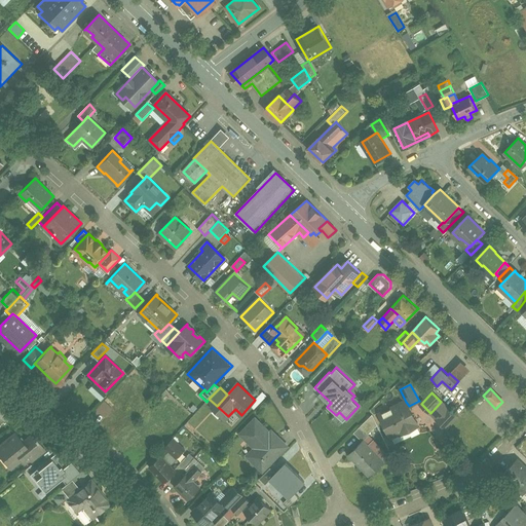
[(104,400),(97,408),(105,416),(113,408),(104,400)]
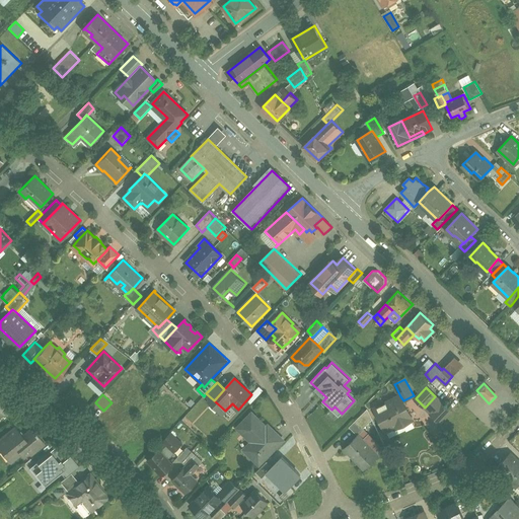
[(400,396),(375,409),(386,430),(394,426),(395,428),(406,423),(405,421),(412,418),(403,400),(400,396)]
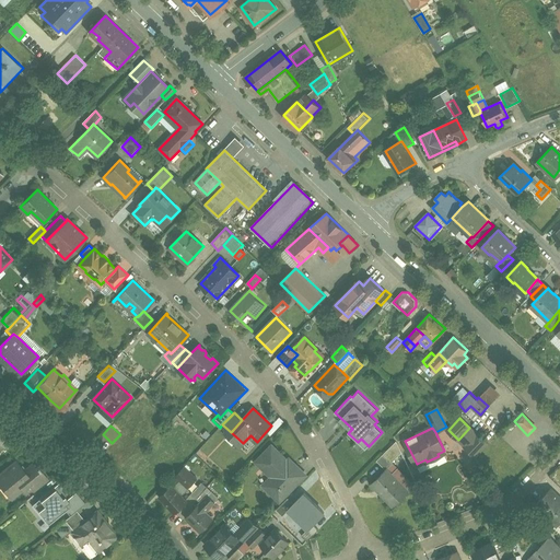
[(397,441),(383,455),(391,464),(403,452),(397,441)]
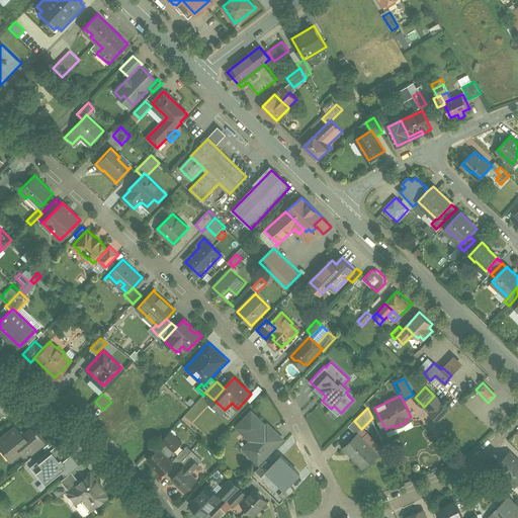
[(267,426),(252,412),(238,426),(249,437),(253,434),(258,439),(253,443),(246,450),(257,461),(270,448),(272,450),(283,439),(276,432),(273,435),(269,431),(268,432),(265,429),(267,426)]
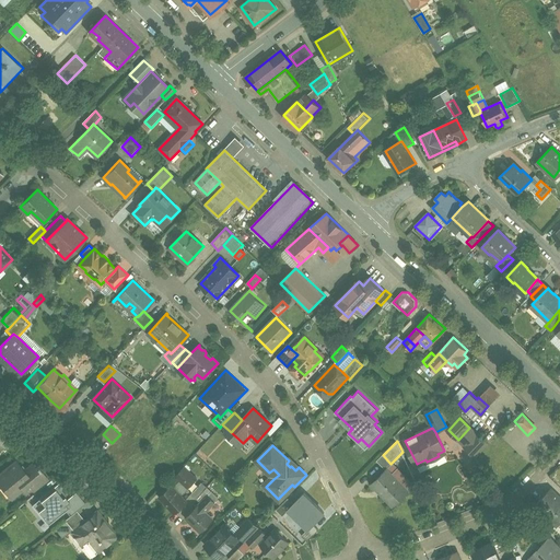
[(18,461),(0,474),(0,482),(12,498),(23,488),(26,491),(32,487),(30,485),(44,473),(38,466),(34,462),(24,469),(18,461)]
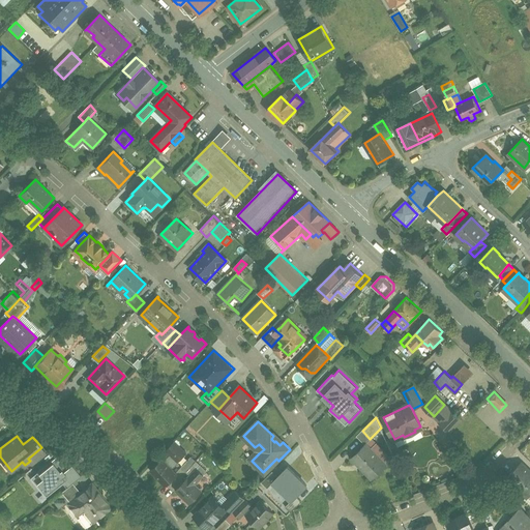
[(187,452),(175,441),(167,450),(172,455),(166,461),(172,468),(187,452)]
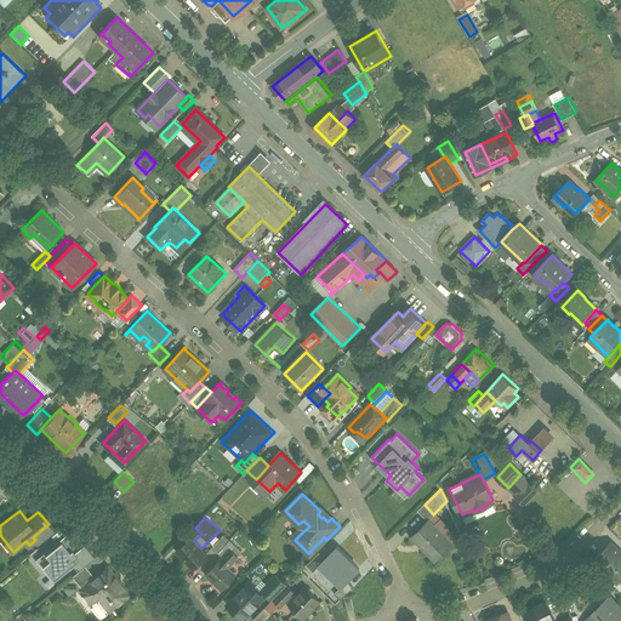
[(453,545),(429,520),(412,536),(437,560),(453,545)]
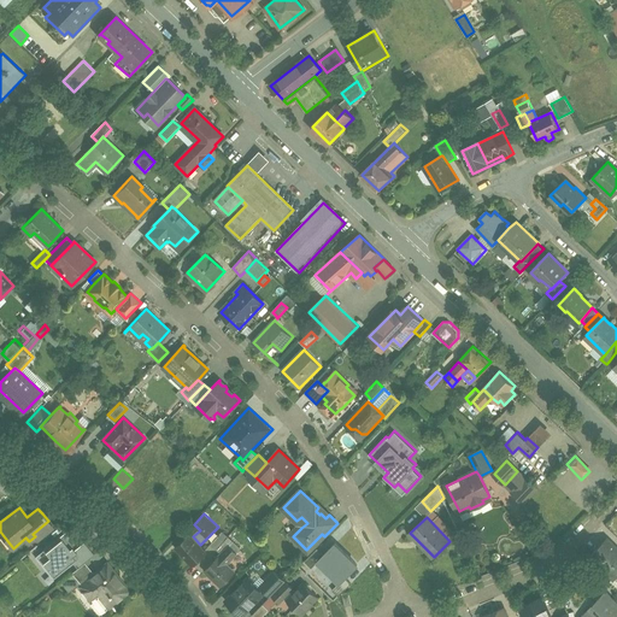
[(48,521),(33,534),(35,536),(37,540),(53,527),(48,521)]
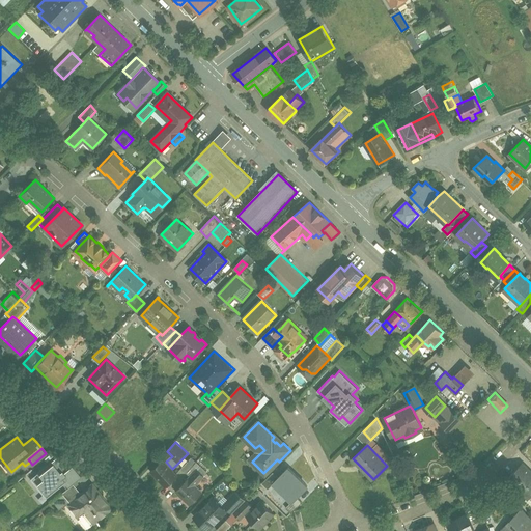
[(56,457),(31,479),(47,497),(61,483),(64,481),(62,479),(65,476),(63,474),(67,471),(56,457)]
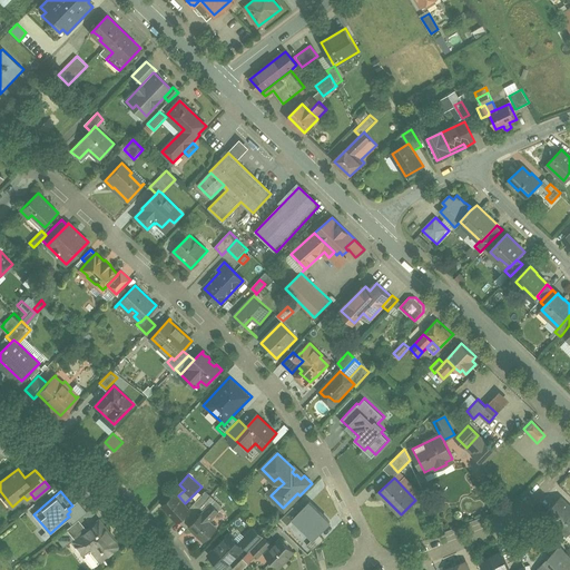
[(206,491),(195,502),(200,508),(212,497),(206,491)]
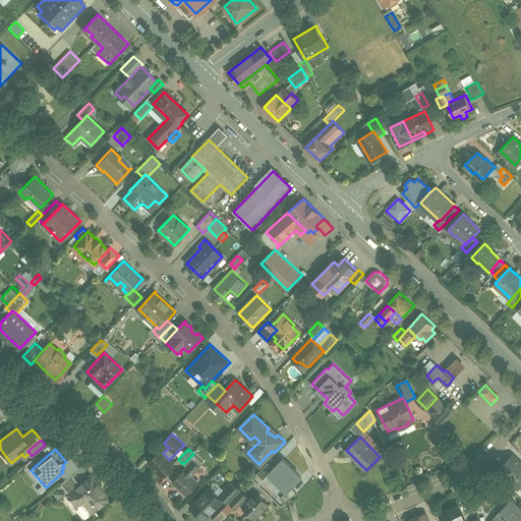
[(163,453),(161,451),(149,462),(163,477),(175,466),(169,460),(163,453)]
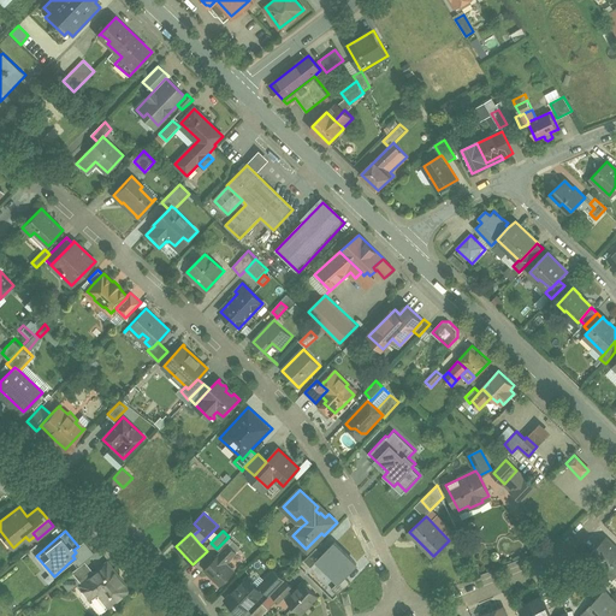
[(241,548),(229,537),(217,549),(220,554),(229,544),(237,552),(241,548)]
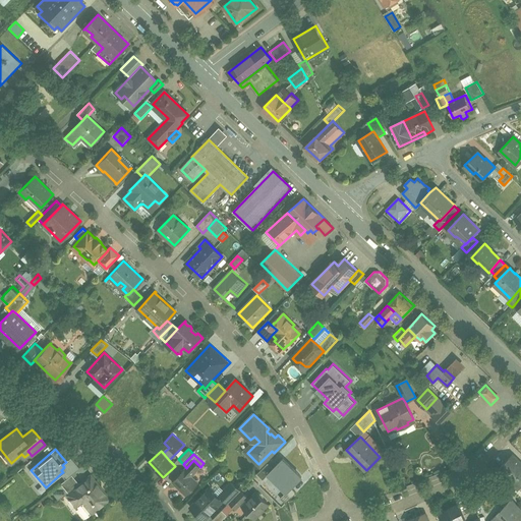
[(520,462),(513,455),(499,470),(519,488),(520,485),(520,462)]
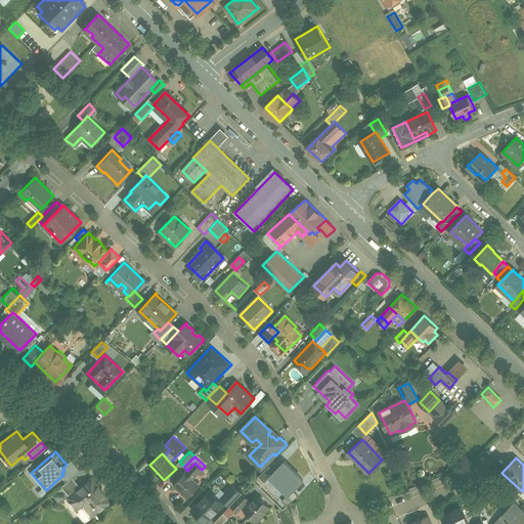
[(71,462),(67,465),(62,468),(64,470),(61,473),(63,475),(60,477),(66,483),(73,477),(80,472),(71,462)]
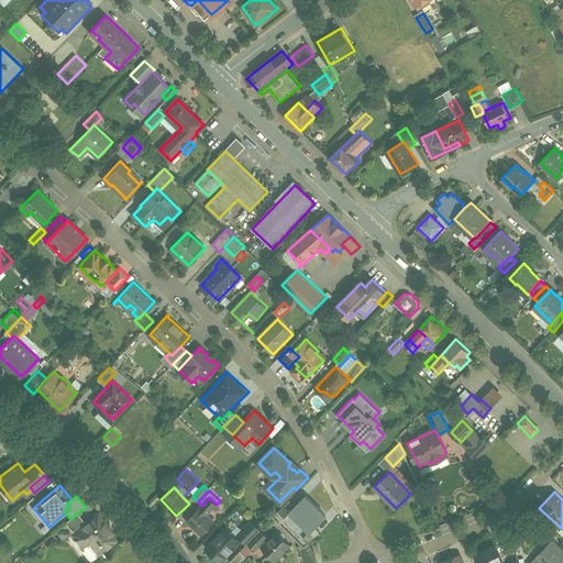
[(295,507),(289,512),(290,512),(309,532),(310,532),(315,527),(327,516),(306,496),(295,507)]
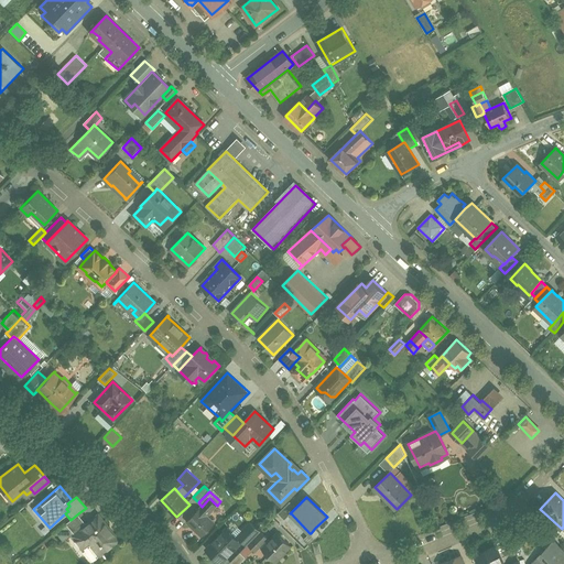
[(202,507),(201,509),(207,516),(217,506),(209,498),(202,507)]
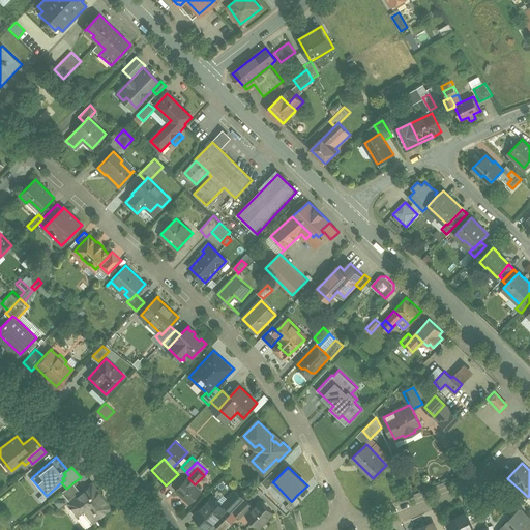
[(272,482),(277,477),(272,471),(262,482),(268,488),(273,482),(272,482)]
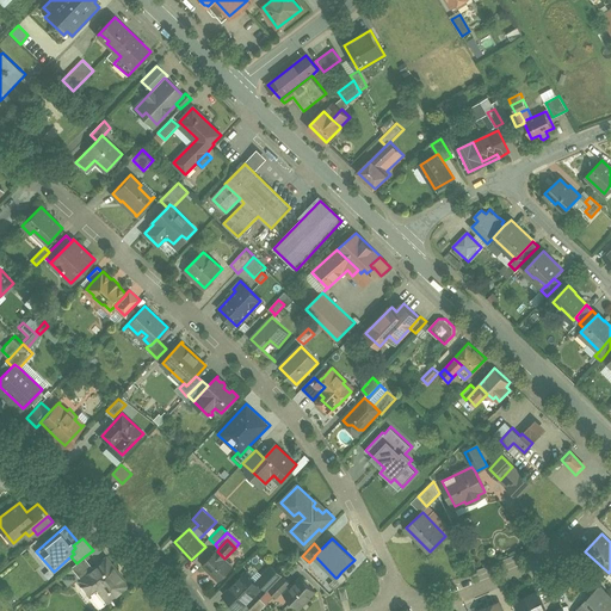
[(216,551),(203,565),(220,580),(233,567),(224,559),(217,551),(216,551)]
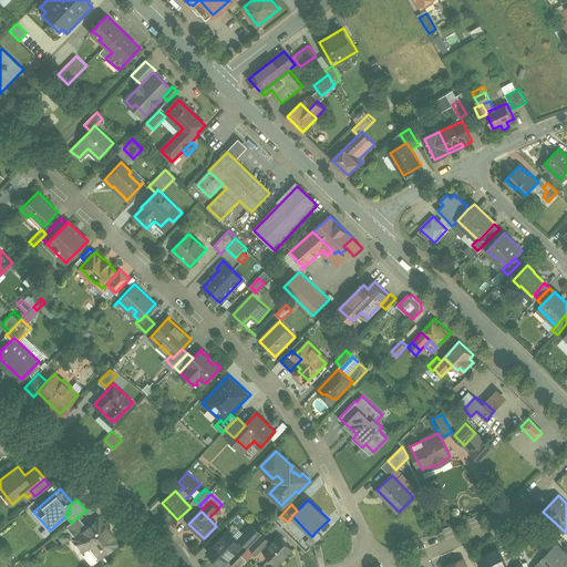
[(71,523),(66,526),(75,537),(86,527),(79,516),(71,523)]
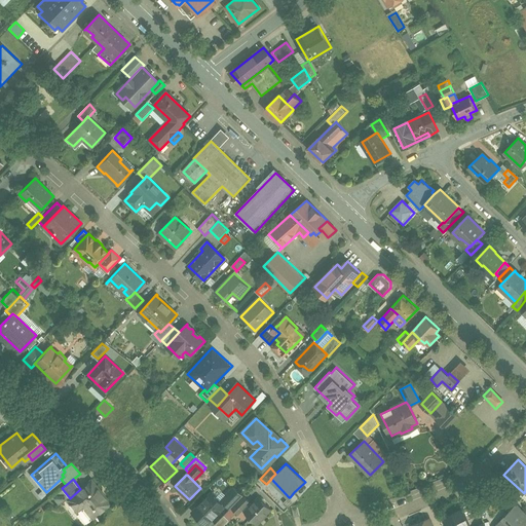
[(110,503),(91,480),(80,489),(70,498),(68,499),(76,510),(77,510),(85,503),(89,510),(88,511),(94,517),(110,503)]
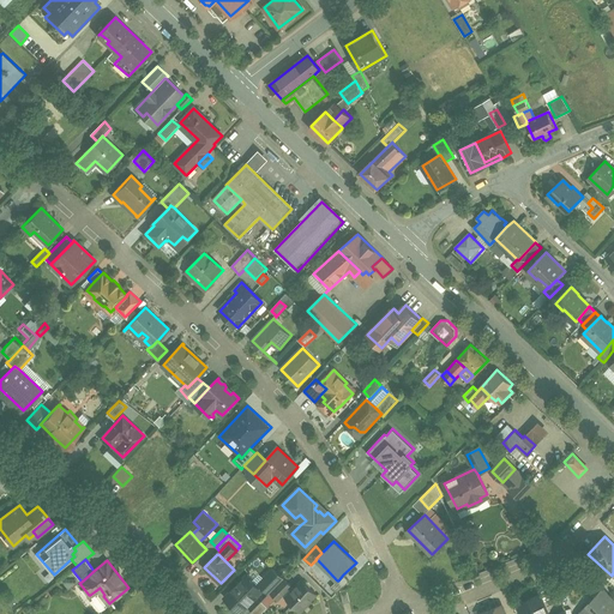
[(275,567),(259,583),(270,594),(271,591),(283,579),(284,578),(275,567)]
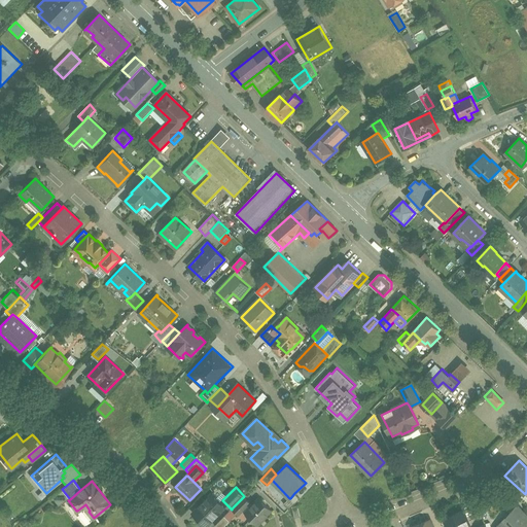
[(300,498),(294,493),(290,498),(289,498),(283,504),(289,510),(300,498)]
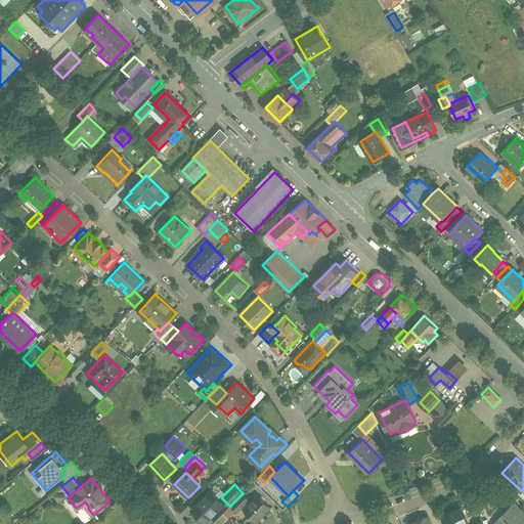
[(211,491),(193,510),(206,522),(222,506),(222,503),(211,491)]
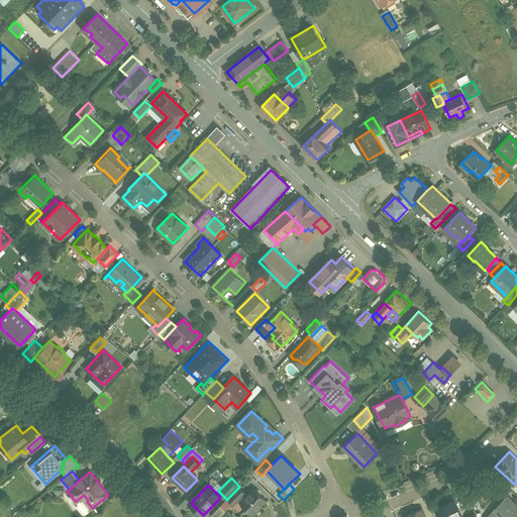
[(240,488),(228,499),(234,505),(246,493),(240,488)]
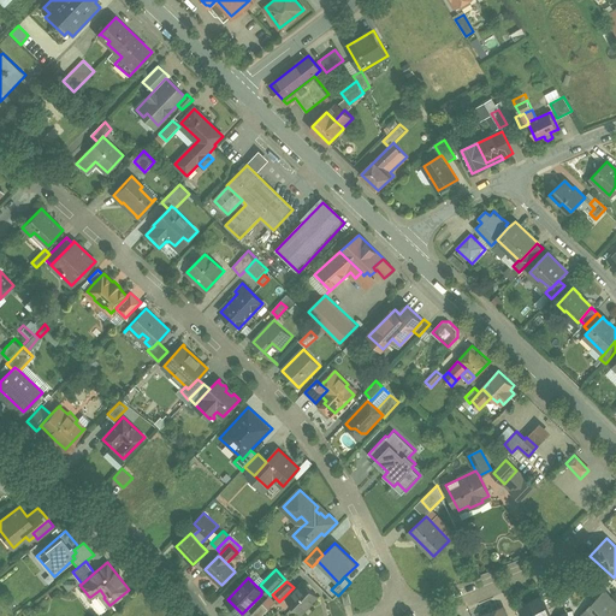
[(319,596),(304,582),(288,599),(303,614),(312,604),(312,603),(319,596)]
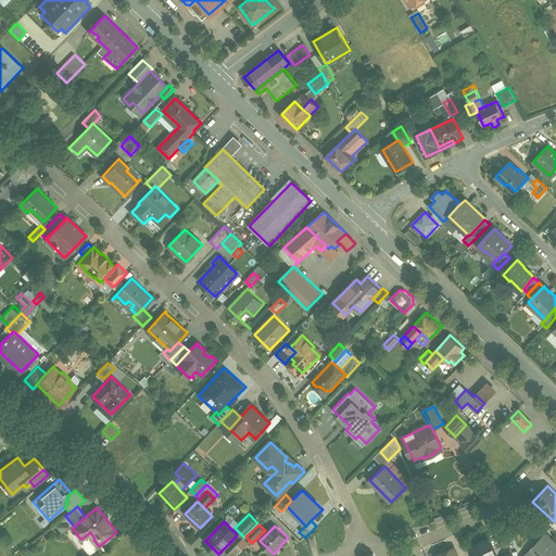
[(95,539),(90,532),(81,539),(92,553),(99,546),(93,540),(95,539)]
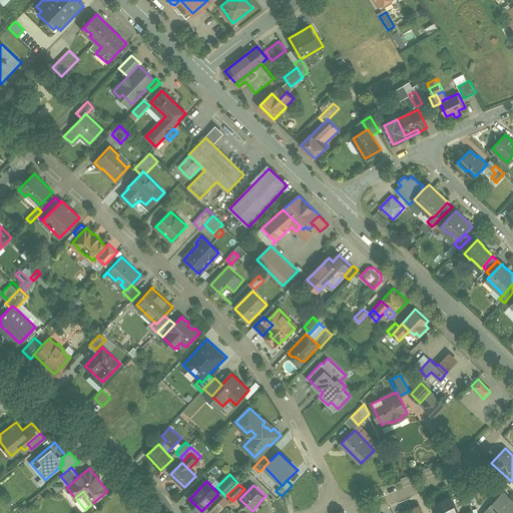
[(290,492),(285,494),(287,504),(293,503),(290,492)]
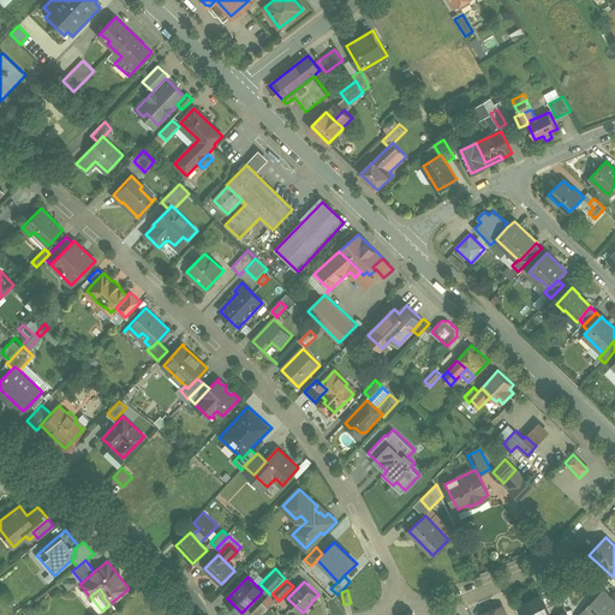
[(614,614),(614,599),(604,590),(591,603),(591,604),(581,614),(580,614),(614,614)]
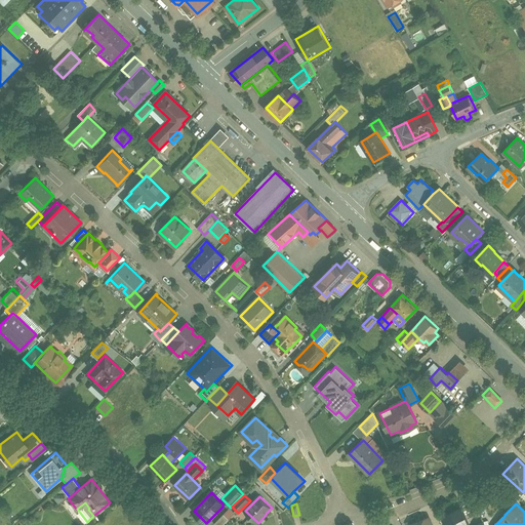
[(461,509),(443,517),(446,524),(469,524),(468,522),(467,523),(460,510),(461,509)]
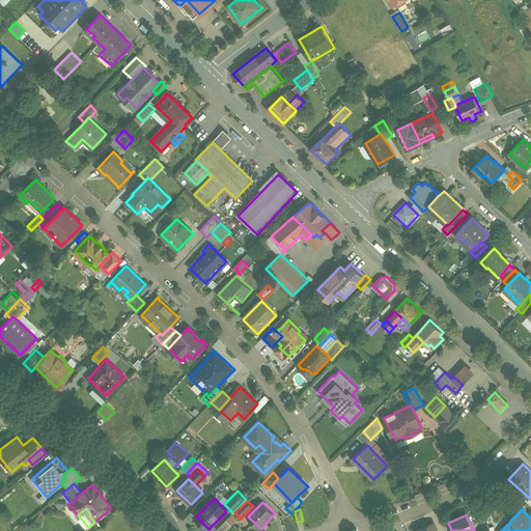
[(227,520),(218,530),(226,530),(232,525),(227,520)]
